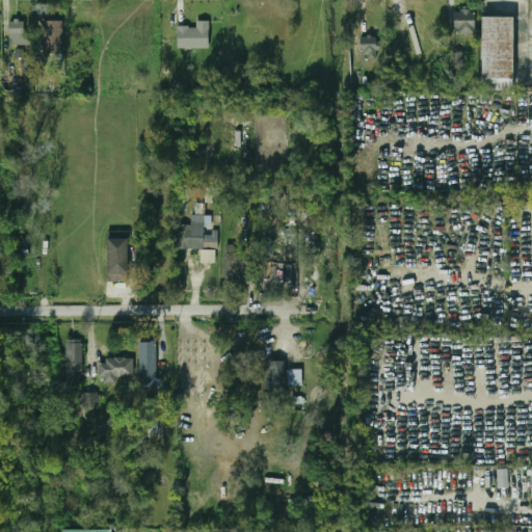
[(475,34),(475,9),(453,9),(453,34),(475,34)]
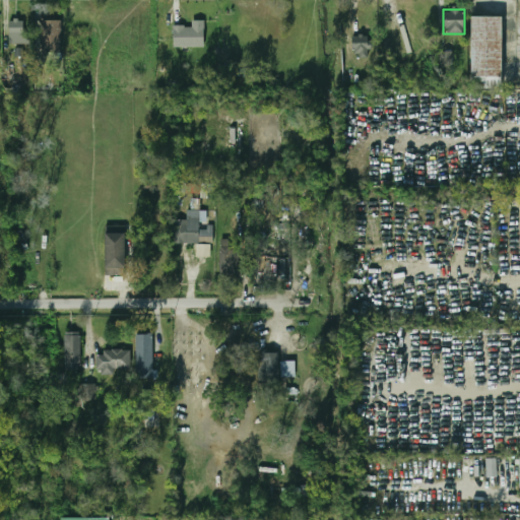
[(501,16),(470,16),(470,80),(492,80),(492,87),(501,87),(501,16)]
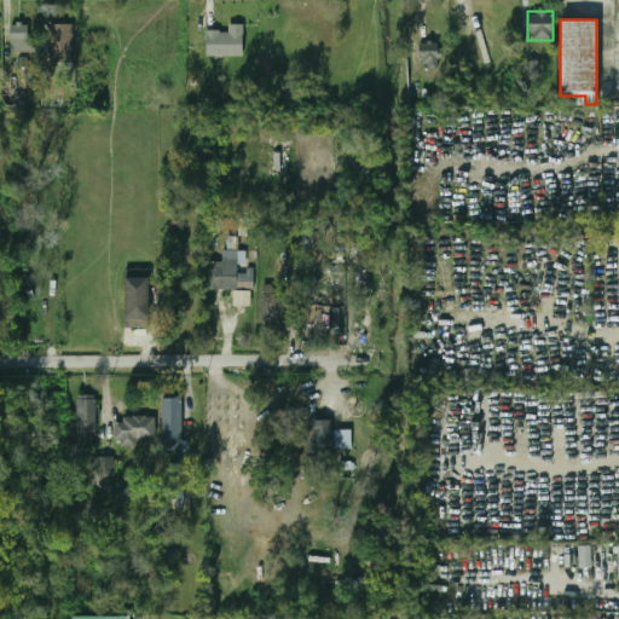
[(33,22),(11,22),(11,52),(33,52),(33,22)]
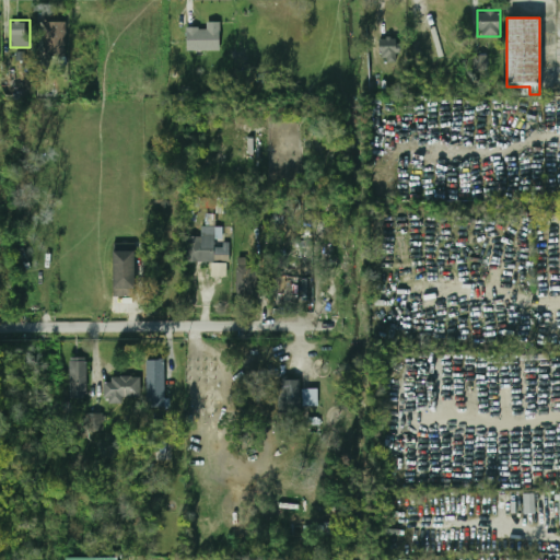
[(67,54),(67,22),(45,22),(45,54),(67,54)]
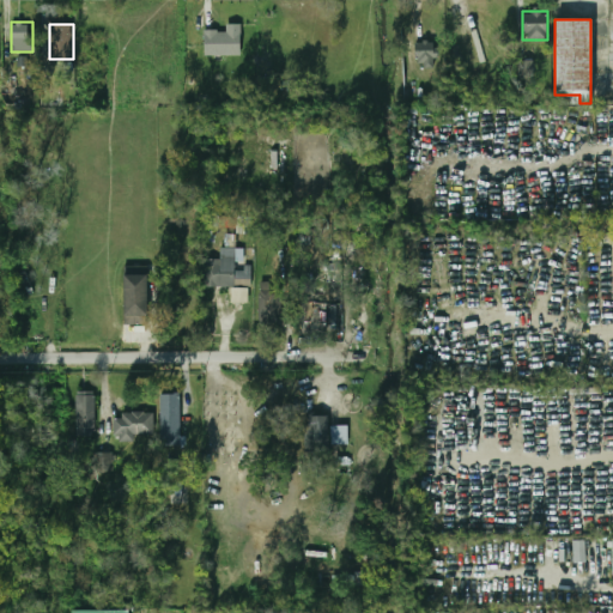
[(241,24),(226,24),(226,31),(204,30),(204,54),(240,55),(241,24)]
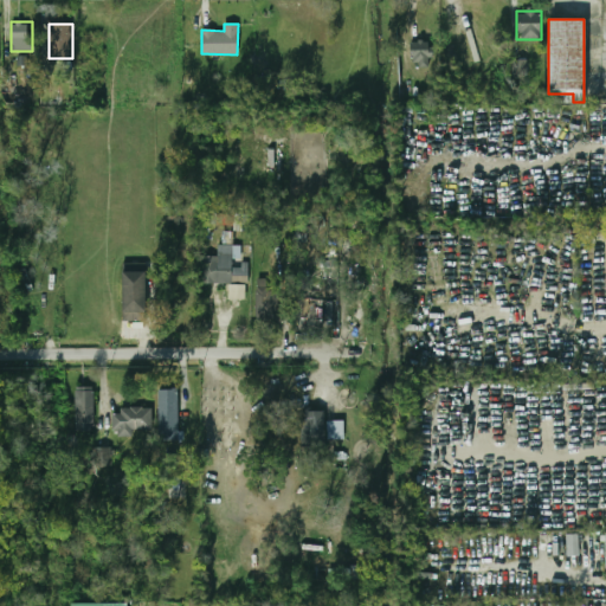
[(410,42),(410,63),(431,63),(431,42),(410,42)]
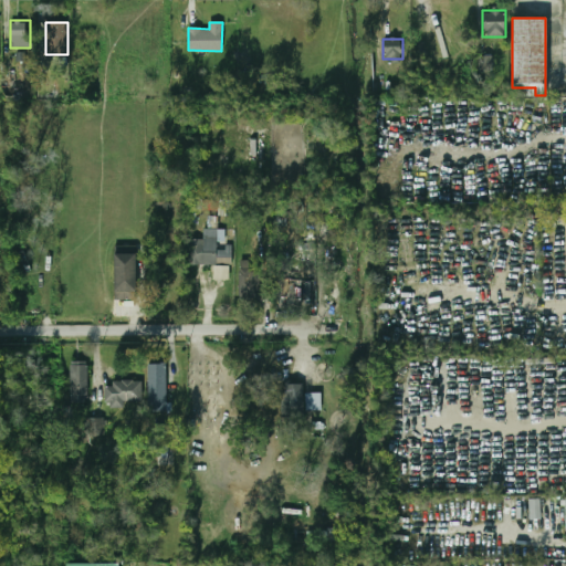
[(6,95),(20,95),(20,80),(6,80),(6,95)]
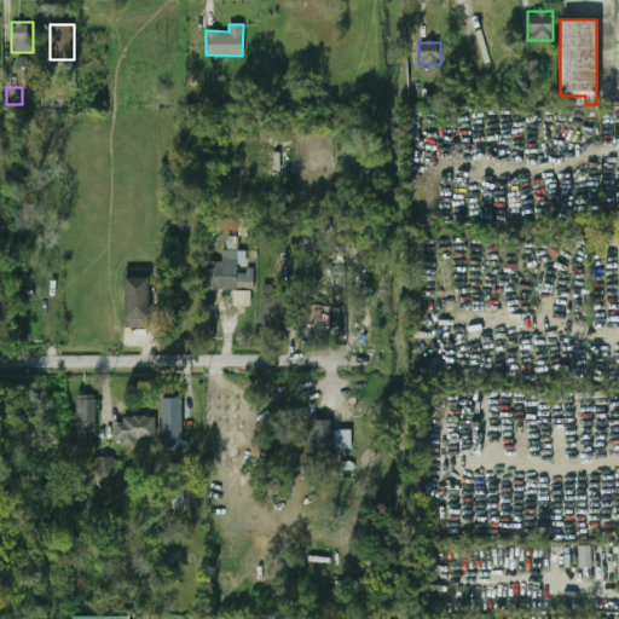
[(253,267),(247,267),(247,250),(223,250),(223,261),(207,261),(206,289),(235,290),(235,305),(253,306),(253,267)]
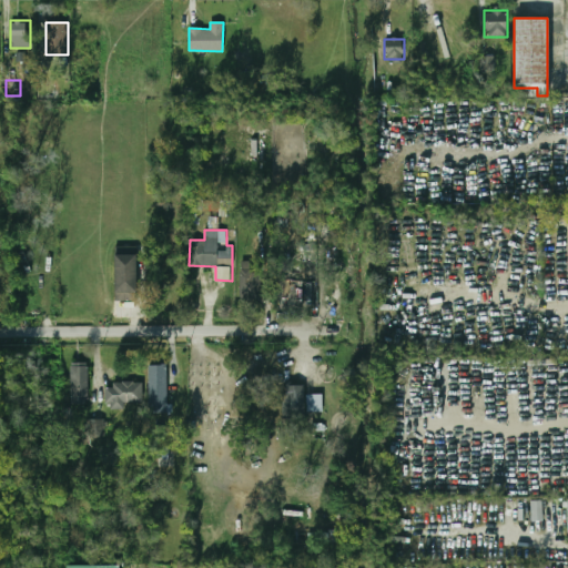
[(113,254),(113,301),(135,301),(135,254),(113,254)]
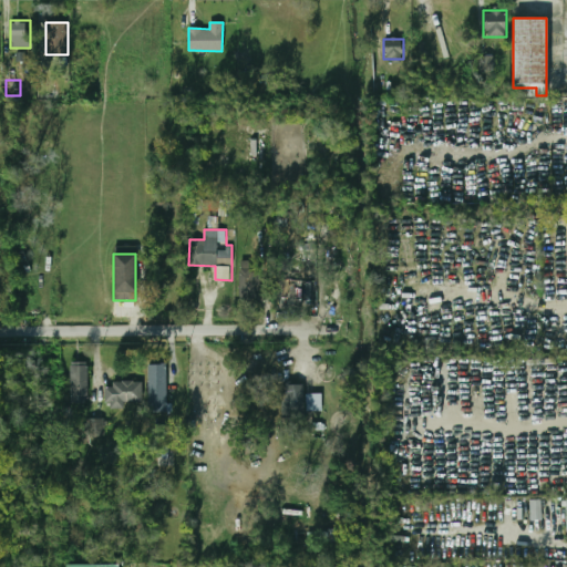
[(301,271),(315,271),(315,254),(284,254),(284,301),(301,301),(301,271)]
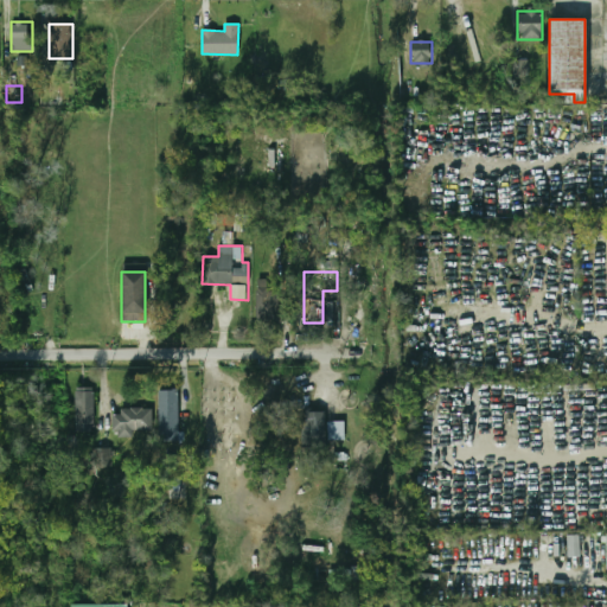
[(279,291),(269,291),(269,280),(256,280),(256,321),(279,321),(279,291)]
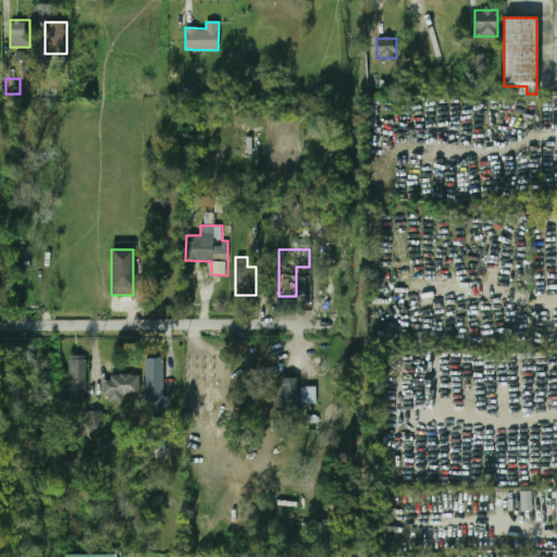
[(86,356),(69,356),(69,395),(86,395),(86,356)]
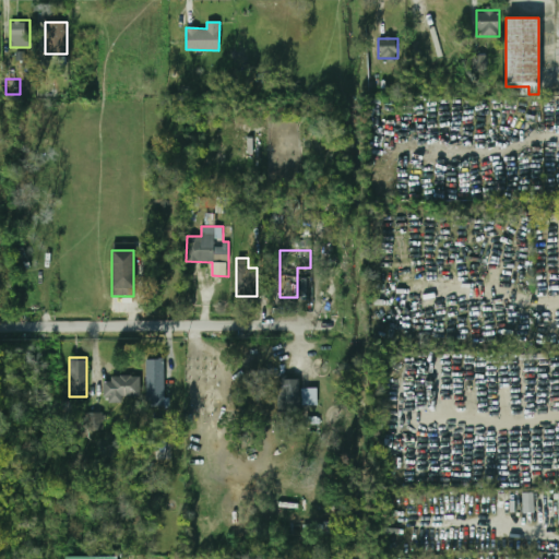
[(147,359),(147,406),(165,406),(165,359),(147,359)]
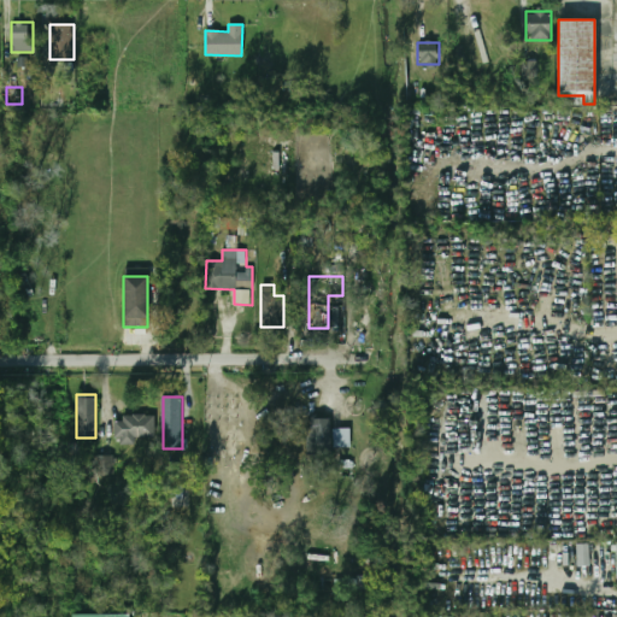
[(156,438),(156,416),(115,416),(115,438),(156,438)]
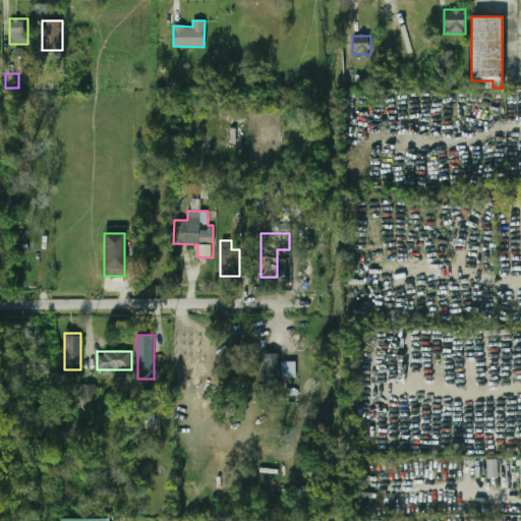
[(280,384),(280,353),(262,353),(262,384),(280,384)]
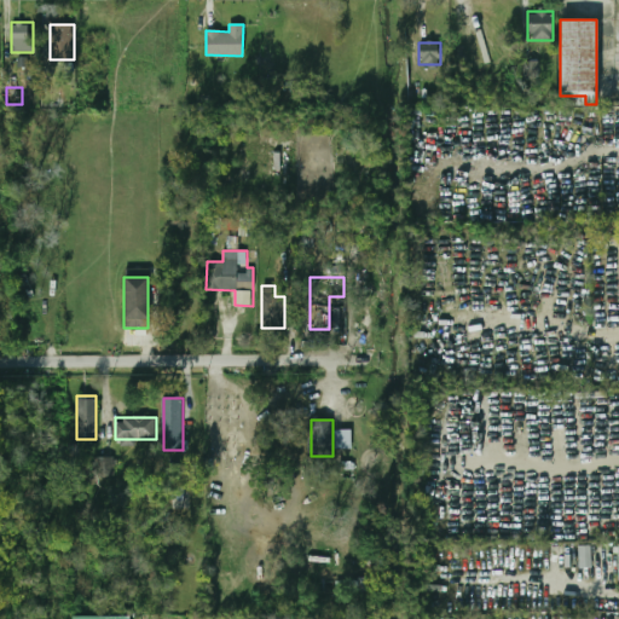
[(351,431),(335,431),(335,449),(351,449),(351,431)]
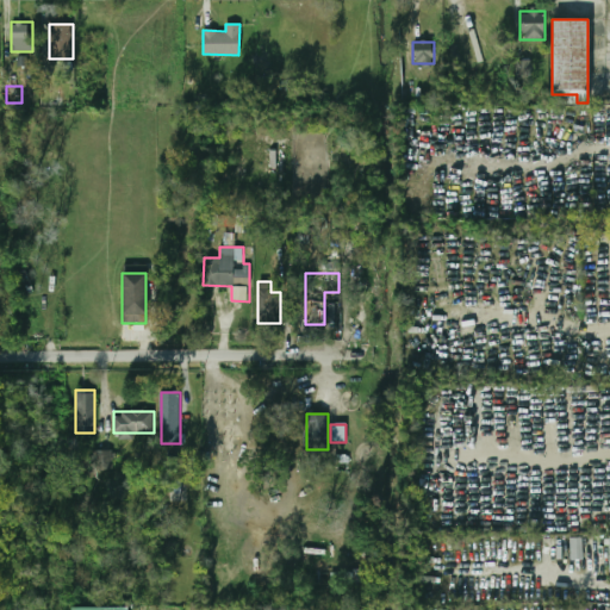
[(113,450),(95,450),(95,467),(114,467),(113,450)]
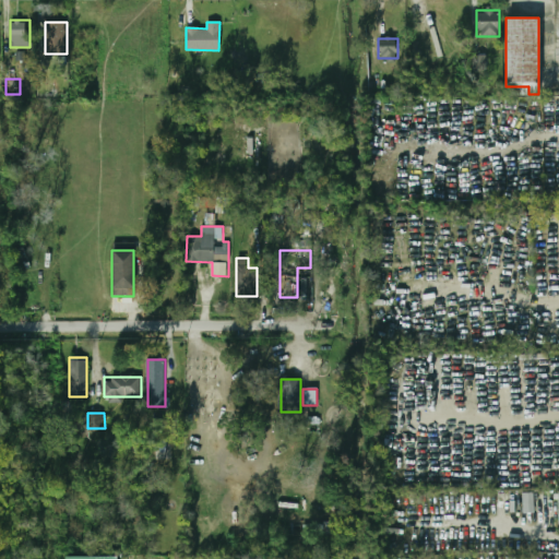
[(523,492),(524,513),(535,512),(534,492),(523,492)]
